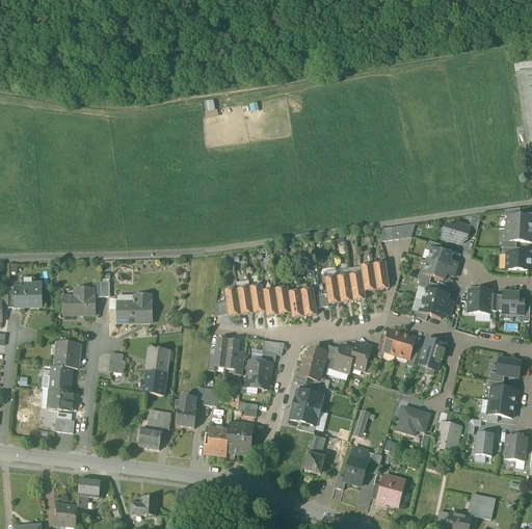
[(531,59),(513,62),(515,72),(531,69),(531,59)]
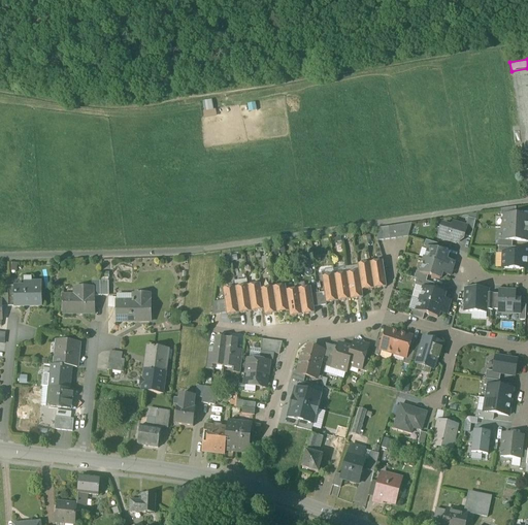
[(527,68),(512,71),(523,155),(527,154),(527,68)]
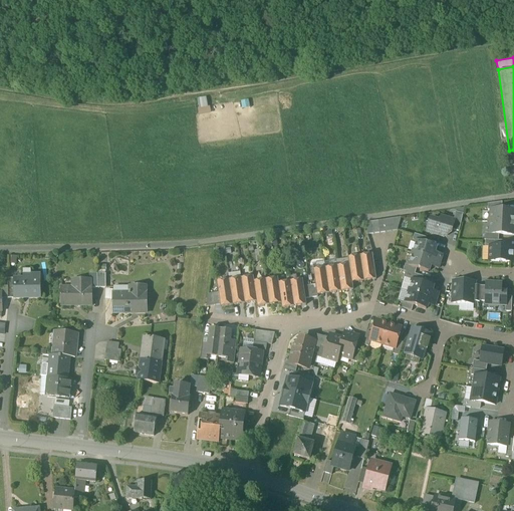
[(488,208),(491,209),(491,208),(502,208),(502,200),(488,202),(488,208)]
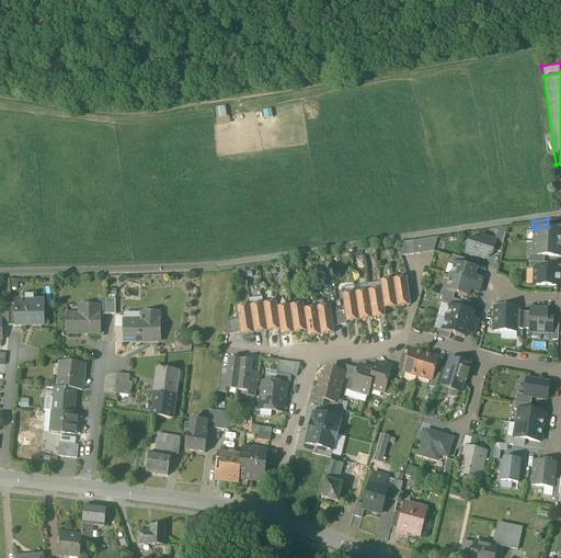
[(536,232),(533,240),(560,241),(560,227),(548,227),(536,227),(536,228),(536,232)]
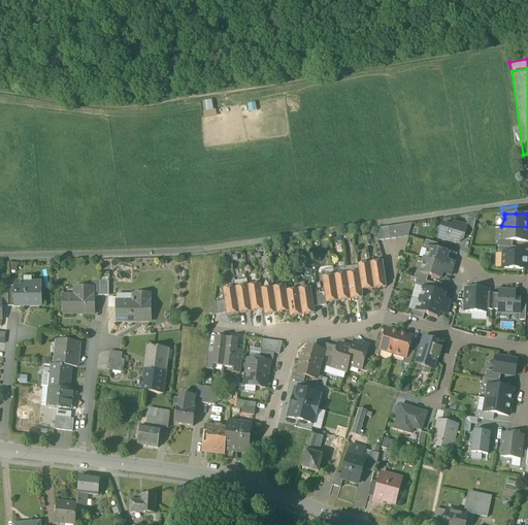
[(464,234),(471,235),(475,218),(468,216),(466,225),(464,234)]
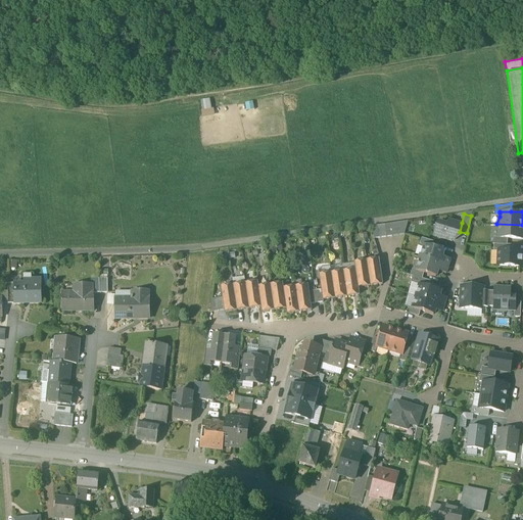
[(396,221),(398,233),(405,232),(408,219),(396,221)]
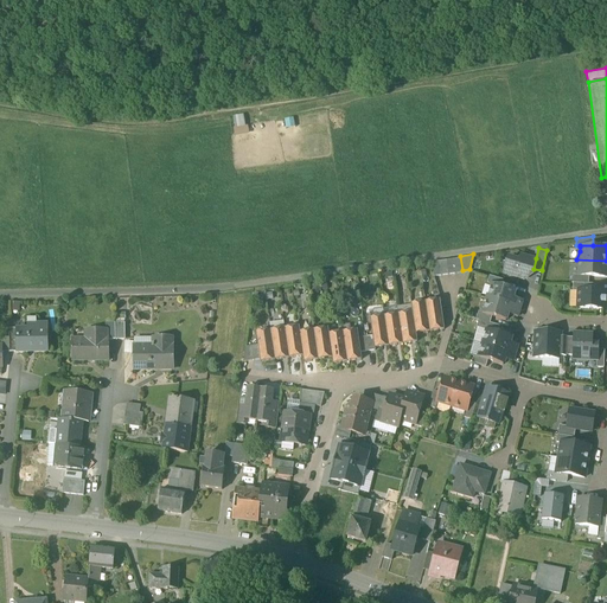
[(521,276),(522,277),(528,275),(528,274),(534,270),(534,269),(536,258),(522,254),(519,260),(509,256),(504,270),(521,276)]
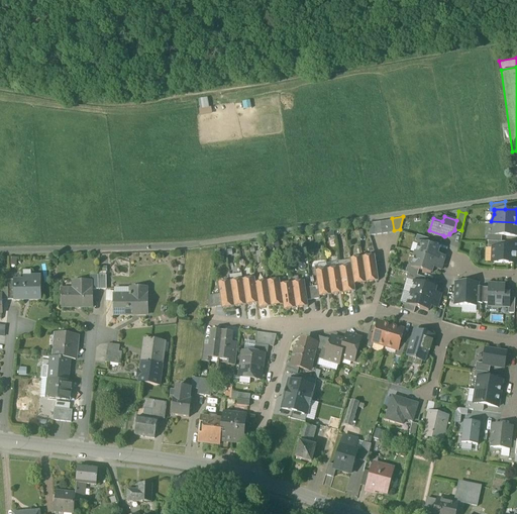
[(516,234),(516,228),(516,222),(491,221),(493,228),(493,232),(493,233),(502,233),(516,234)]
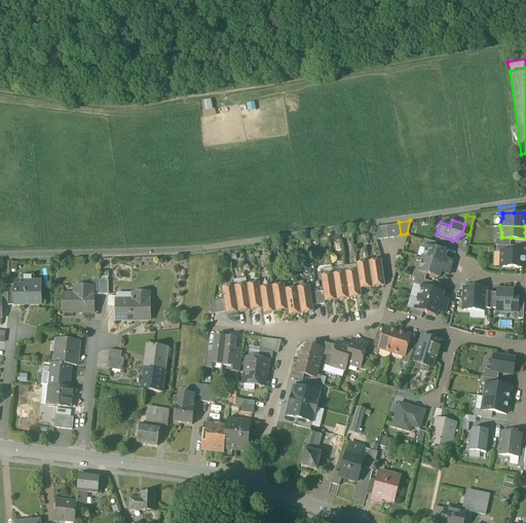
[(426,245),(435,247),(436,240),(424,237),(422,244),(426,245)]
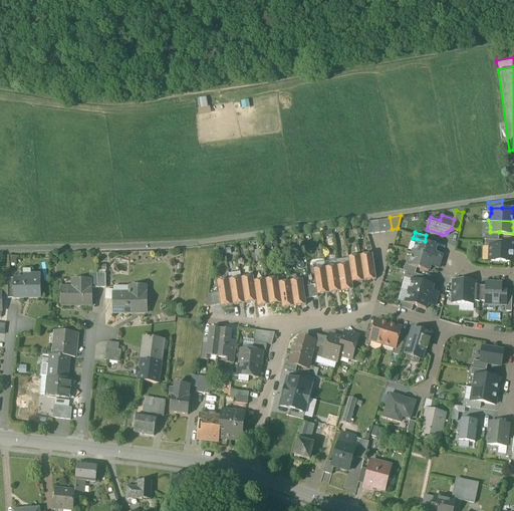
[(417,239),(413,251),(440,259),(442,253),(434,250),(436,245),(425,241),(417,239)]
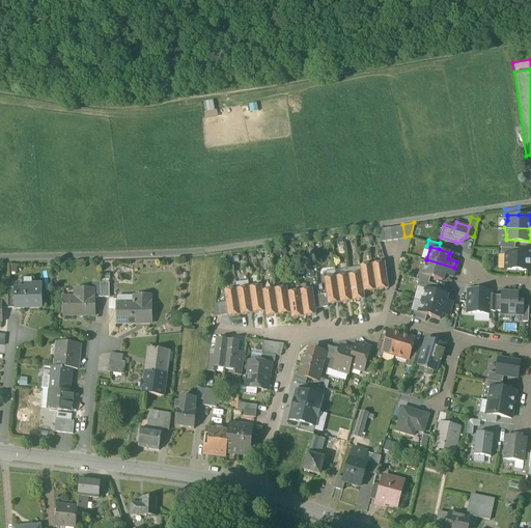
[(505,268),(530,269),(530,253),(520,253),(505,252),(505,253),(505,268)]
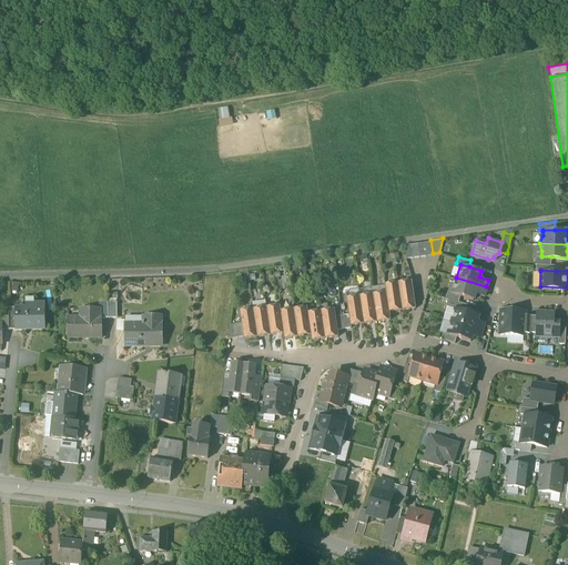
[(484,294),(486,286),(456,278),(452,291),(452,292),(460,294),(473,299),(475,292),(484,294)]
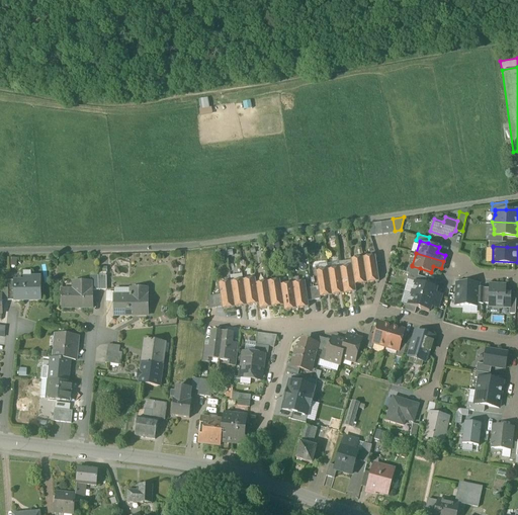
[(375,254),(363,256),(366,280),(378,278),(375,254)]
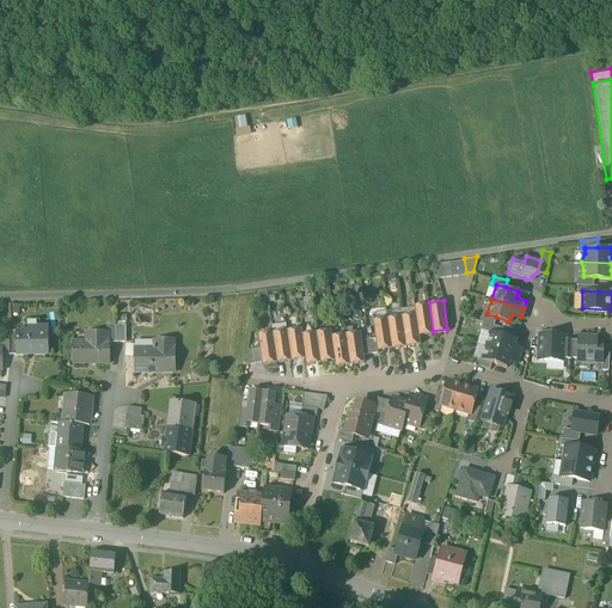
[(420,333),(433,331),(429,302),(415,305),(416,313),(418,333),(420,333)]
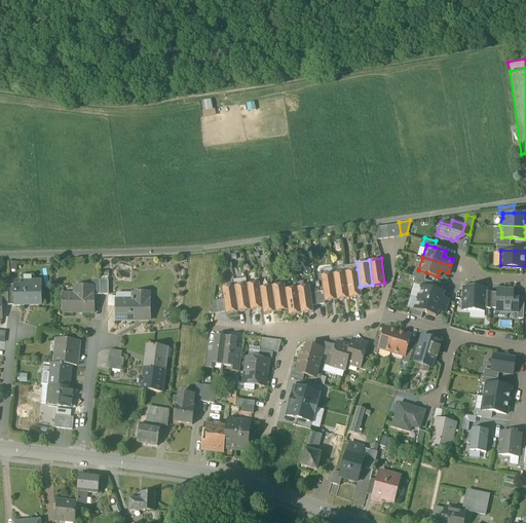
[(357,262),(344,264),(345,271),(358,269),(357,262)]
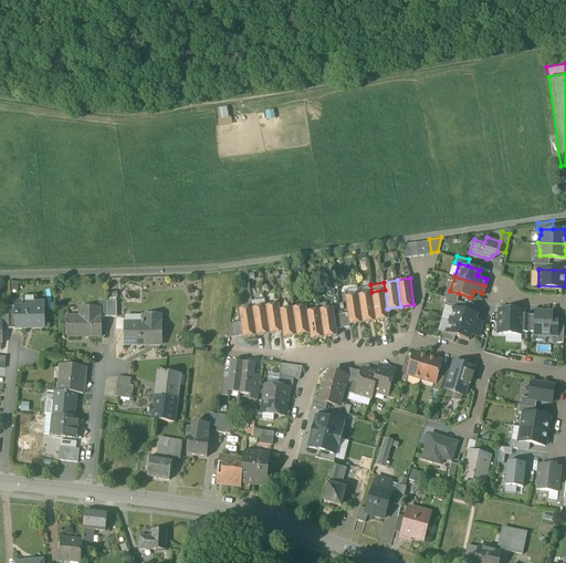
[(358,293),(371,292),(370,284),(357,285),(358,293)]
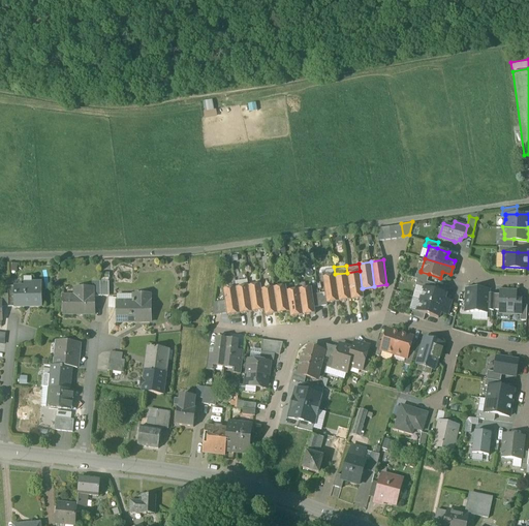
[(322,276),(335,274),(334,267),(321,269),(322,276)]
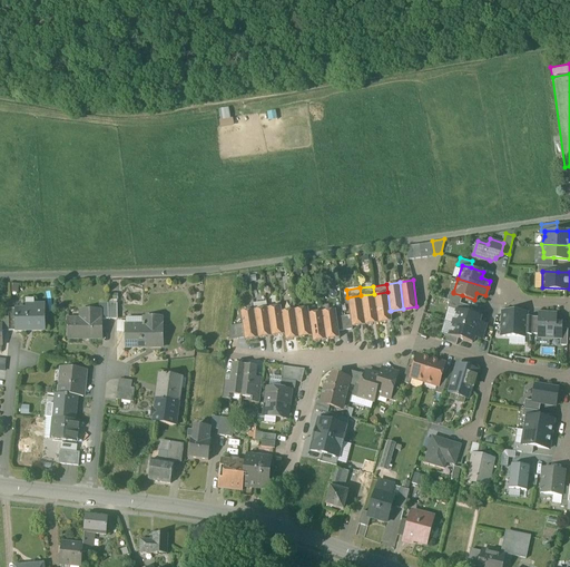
[(448,299),(450,299),(460,302),(462,295),(453,293),(453,292),(450,291),(448,299)]
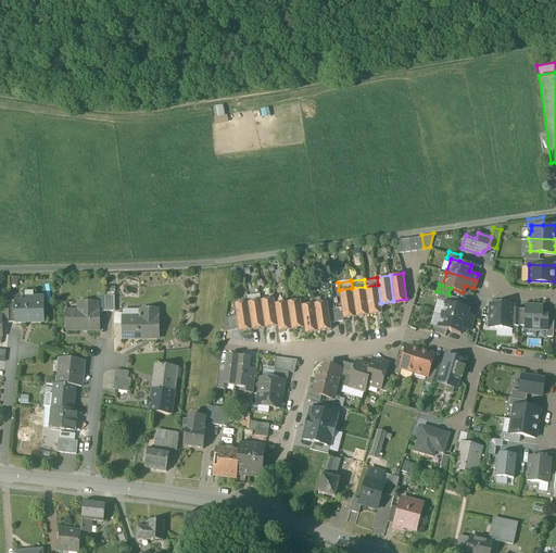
[(382,311),(381,303),(380,303),(378,285),(365,287),(369,312),(382,311)]
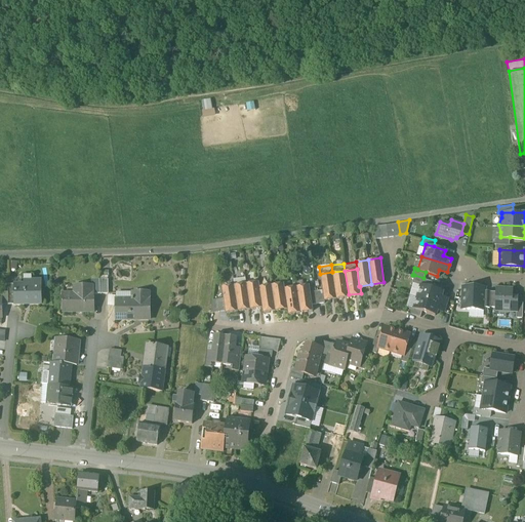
[(336,296),(349,294),(345,271),(332,272),(336,296)]
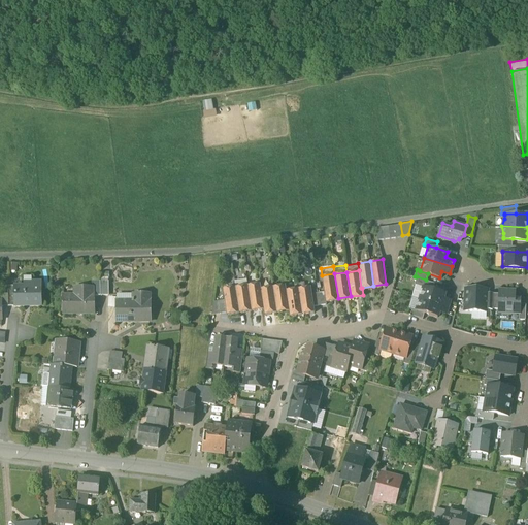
[(326,300),(338,298),(334,273),(322,275),(324,290),(326,300)]
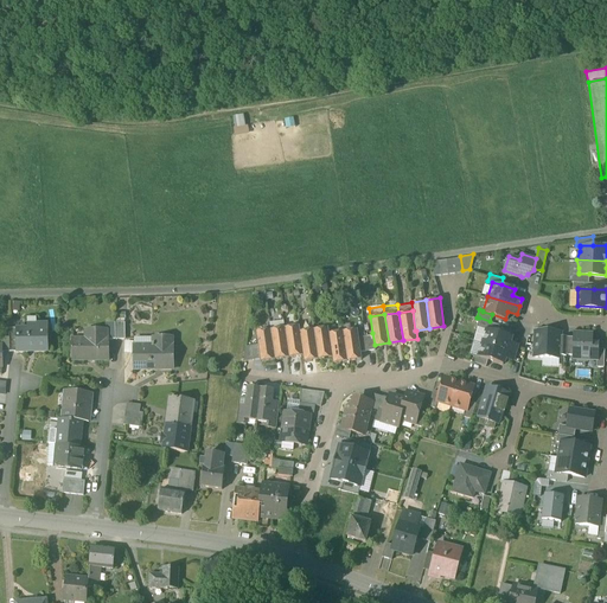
[(499,324),(490,321),(479,318),(477,325),(478,325),(487,328),(487,327),(497,331),(499,324)]
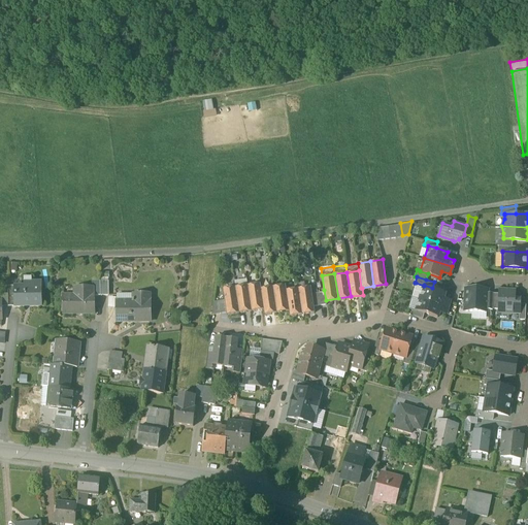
[(234,280),(235,287),(248,285),(246,277),(234,280)]
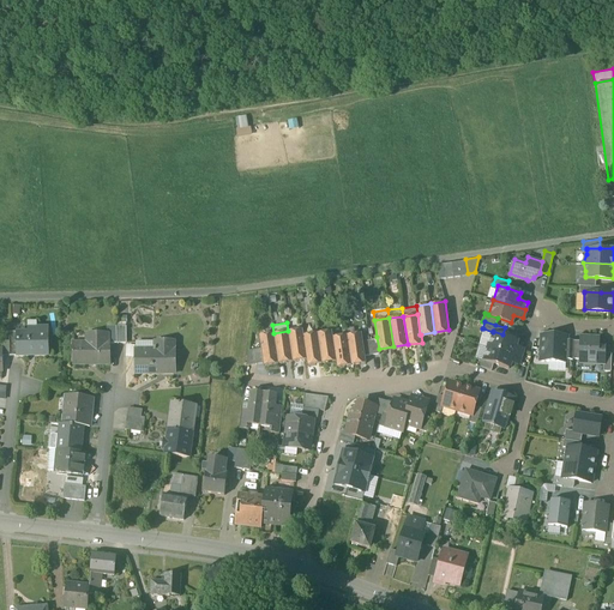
[(109,342),(116,340),(116,324),(107,324),(107,332),(108,332),(108,340),(109,340),(109,342)]
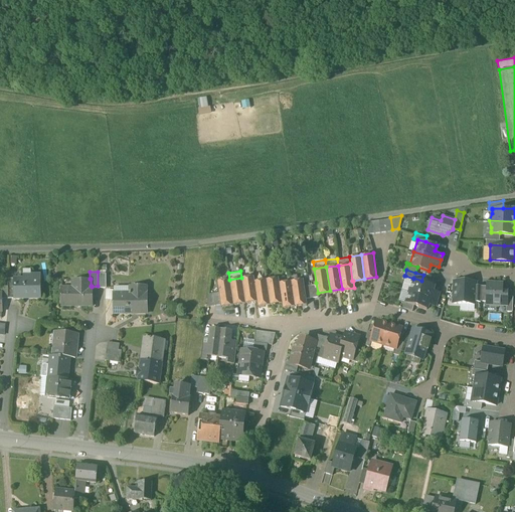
[(106,272),(98,272),(98,286),(106,286),(106,272)]
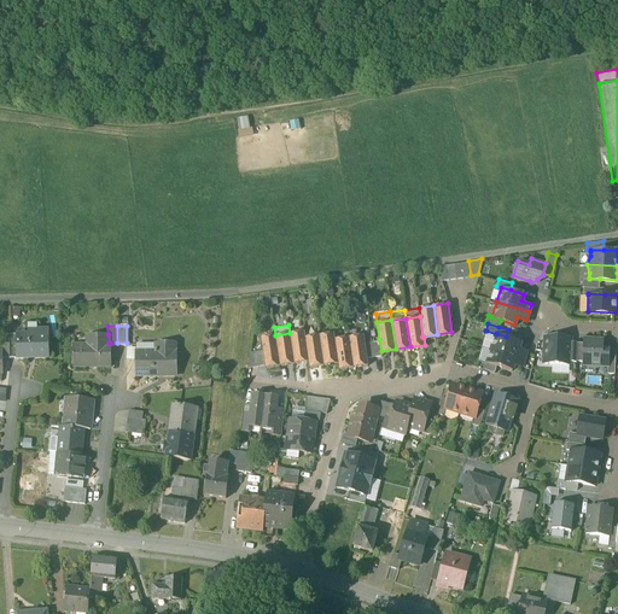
[(47,356),(48,356),(48,328),(36,328),(36,332),(28,332),(17,332),(17,340),(17,356),(29,356),(29,355),(47,355),(47,356)]
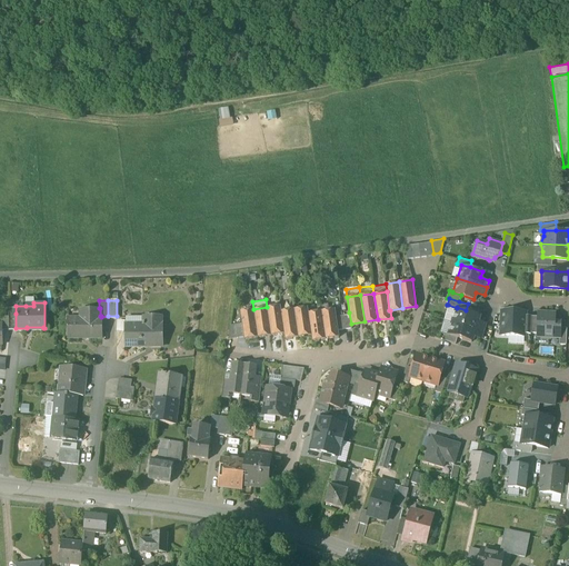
[(271,334),(283,331),(285,331),(281,310),(280,305),(267,307),(271,334)]
